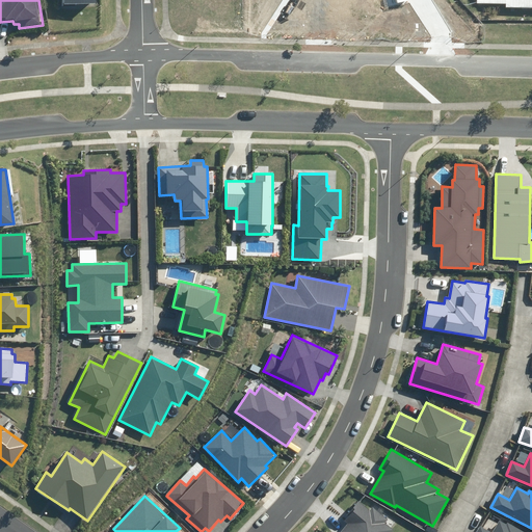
[(392,531),(394,530),(386,523),(389,520),(373,507),(370,511),(357,501),(346,514),(347,516),(344,521),(348,525),(342,531),(392,531)]
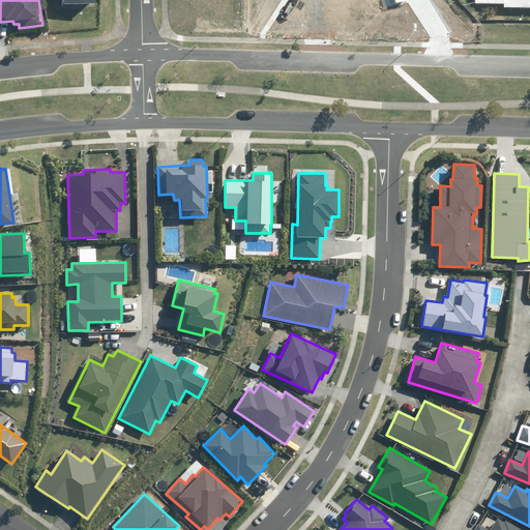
[(488,529),(478,524),(474,529),(523,529),(506,521),(505,523),(498,519),(491,529),(488,529)]
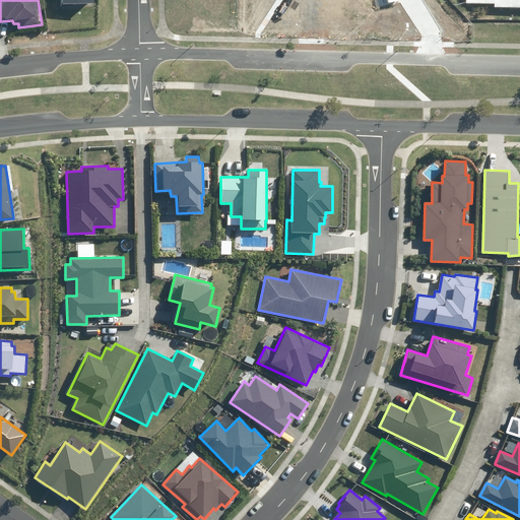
All buildings are outlined.
